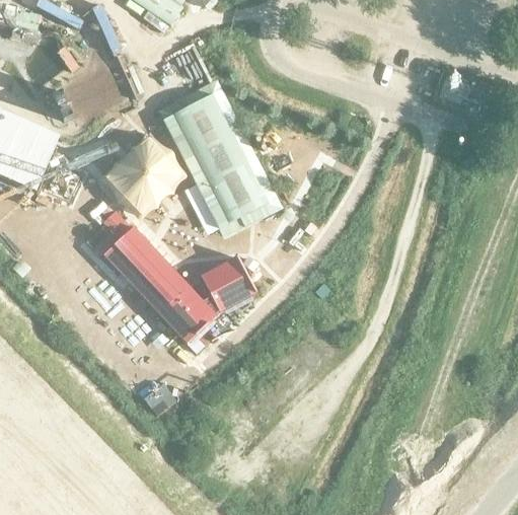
[(84,11),(115,57),(132,46),(102,0),(84,11)]
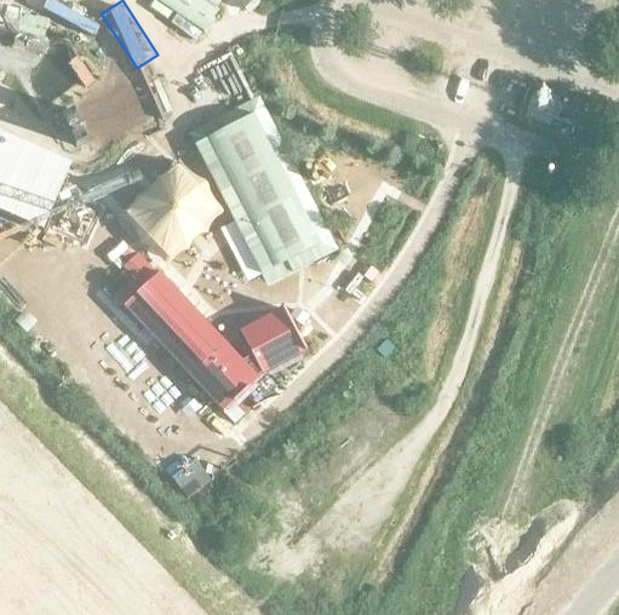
[(229,39),(176,65),(188,88),(229,68),(242,95),(254,88),(229,39)]
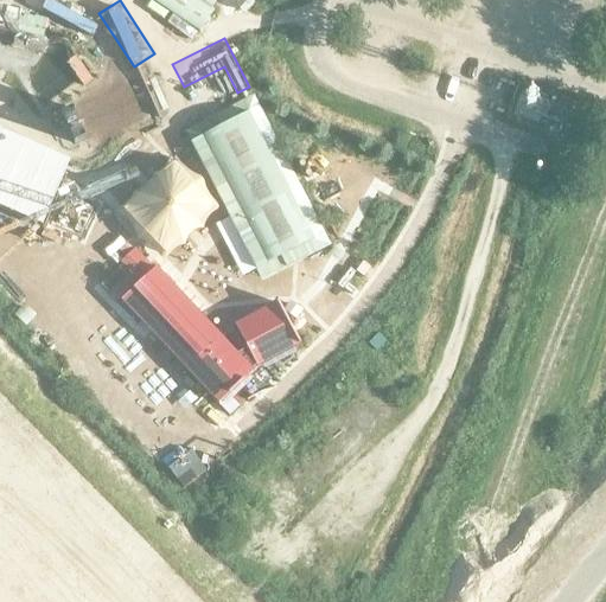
[(43,75),(20,98),(31,111),(50,119),(62,88),(43,75)]
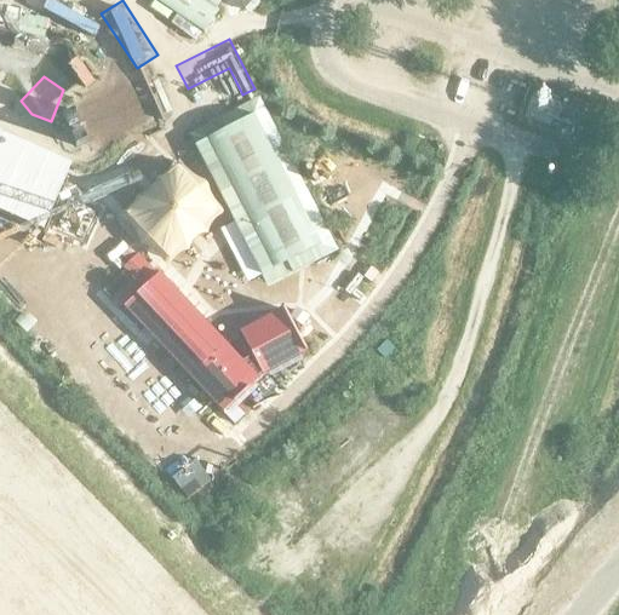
[(256,98),(189,131),(265,281),(332,247),(256,98)]
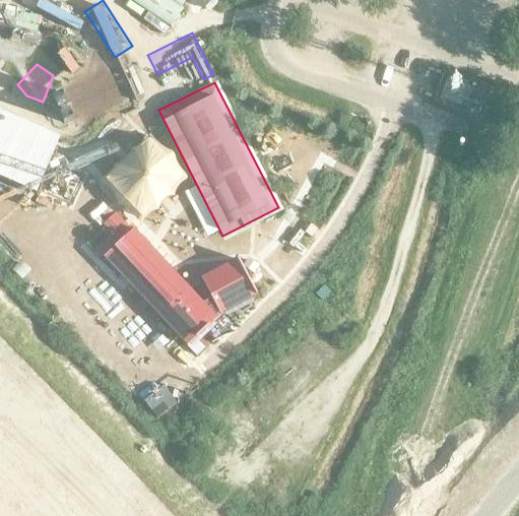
[(153,121),(134,130),(139,140),(158,131),(153,121)]
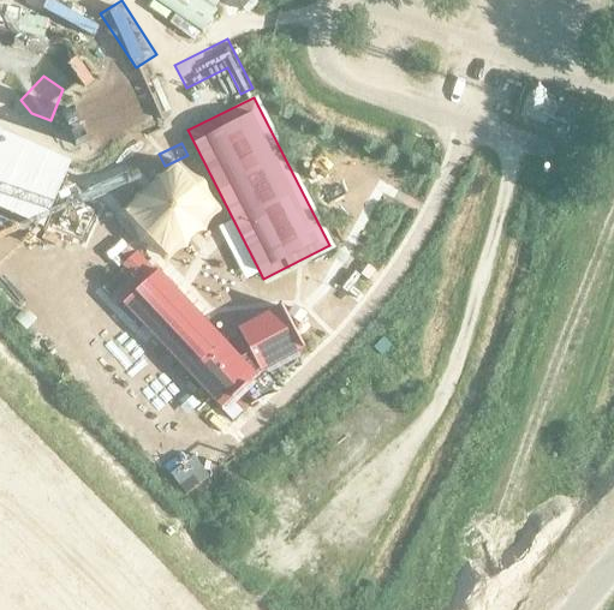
[(160,160),(136,177),(142,185),(167,168),(160,160)]
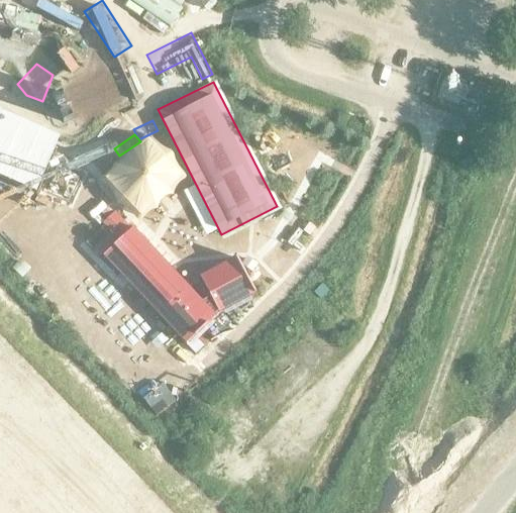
[(0,193),(49,215),(67,174),(0,144),(0,193)]
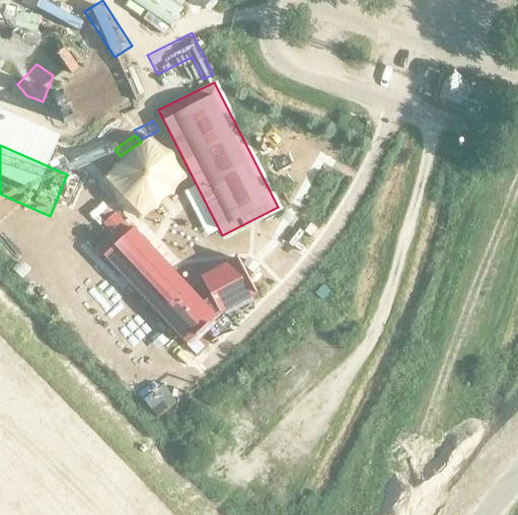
[(118,239),(100,256),(183,345),(213,317),(212,315),(256,293),(237,256),(197,278),(207,298),(203,300),(133,225),(131,227),(115,209),(100,222),(118,239)]
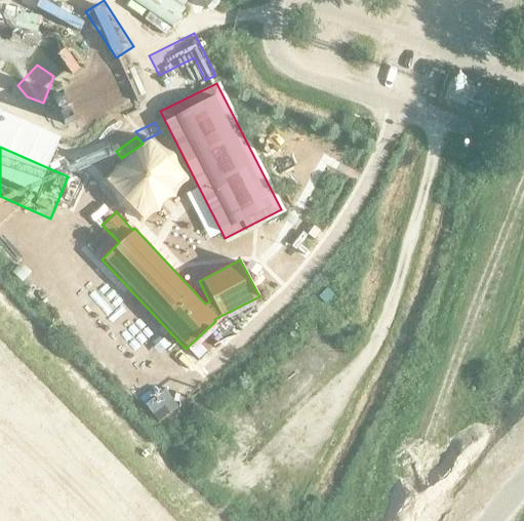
[(0,265),(10,272),(16,263),(0,251),(0,265)]
